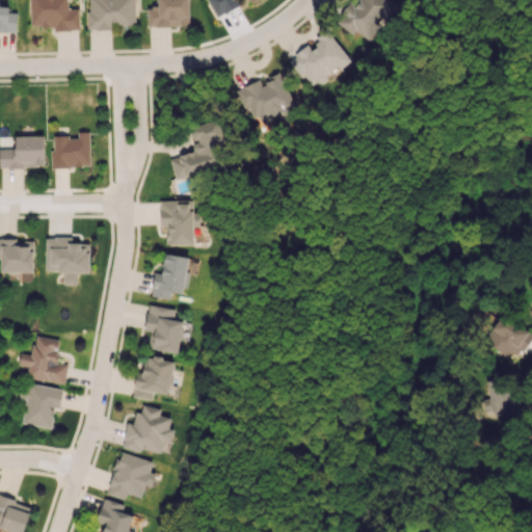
[(29,0),(30,26),(53,26),(53,30),(79,30),(78,8),(68,8),(67,0),(29,0)]
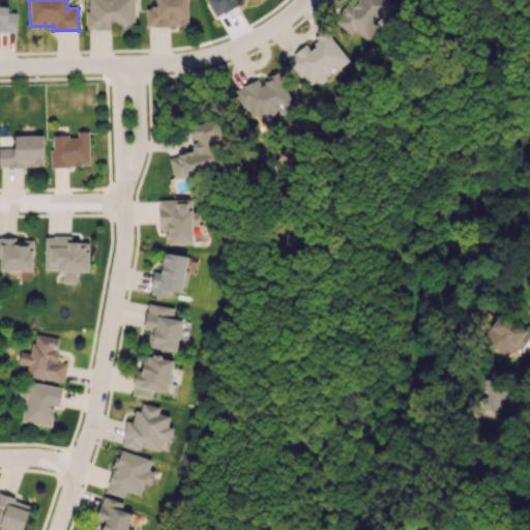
[(134,0),(88,0),(89,29),(110,28),(110,25),(135,24),(134,0)]
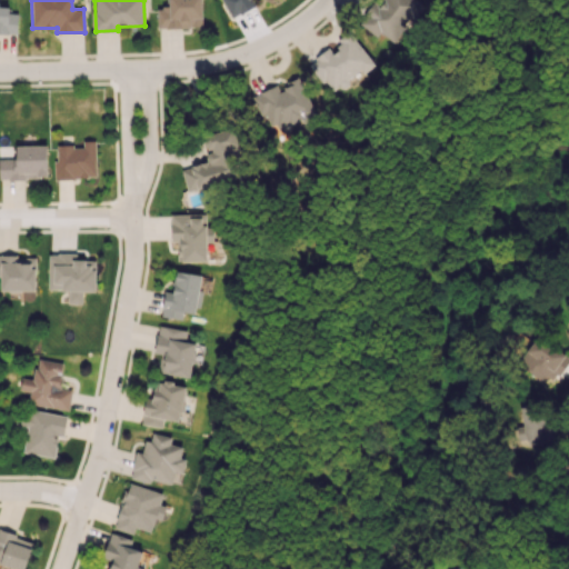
[(157,28),(202,27),(201,0),(168,0),(168,7),(157,7),(157,28)]
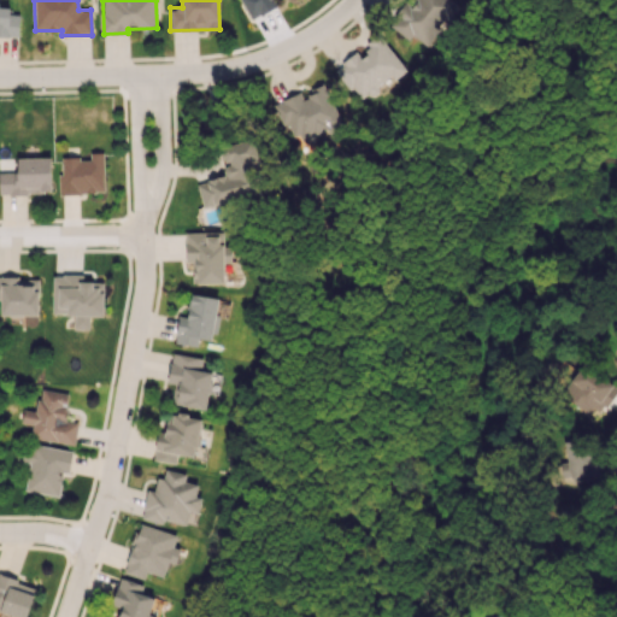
[(240,0),(251,19),(277,6),(275,0),(240,0)]
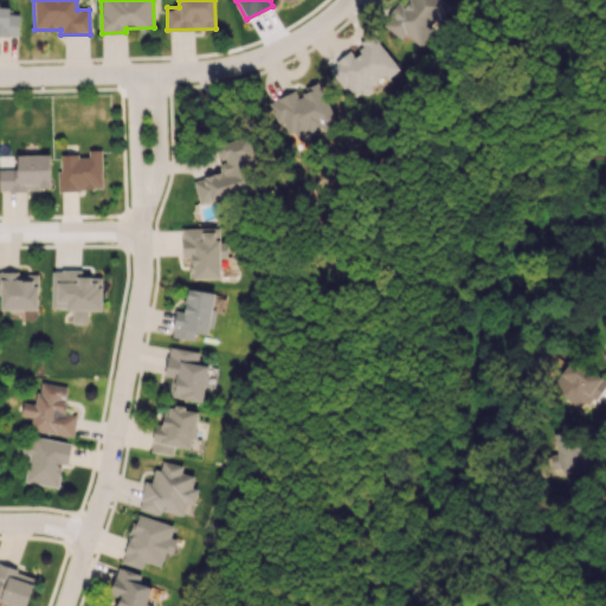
[(449,4),(443,0),(400,0),(382,26),(401,40),(405,34),(420,45),(449,4)]
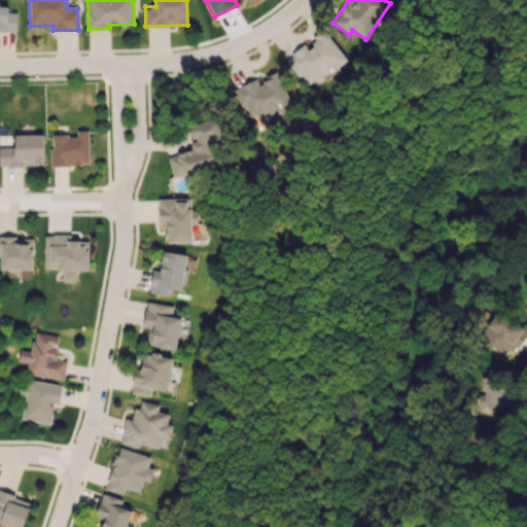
[(0,29),(15,30),(16,12),(8,12),(8,6),(0,5),(0,29)]
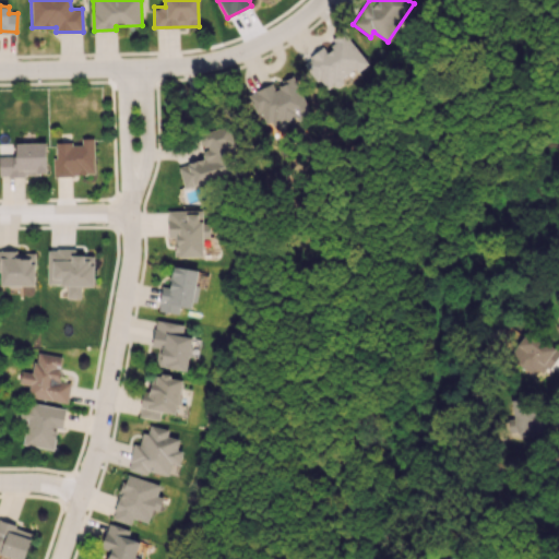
[(367,61),(344,33),(323,48),(322,47),(305,61),(329,92),(367,61)]
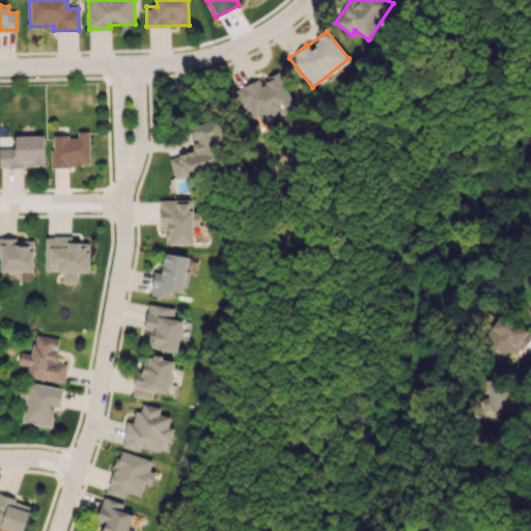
[(235,89),(243,108),(247,106),(252,117),(256,115),(259,123),(294,109),(281,77),(260,86),(258,80),(235,89)]
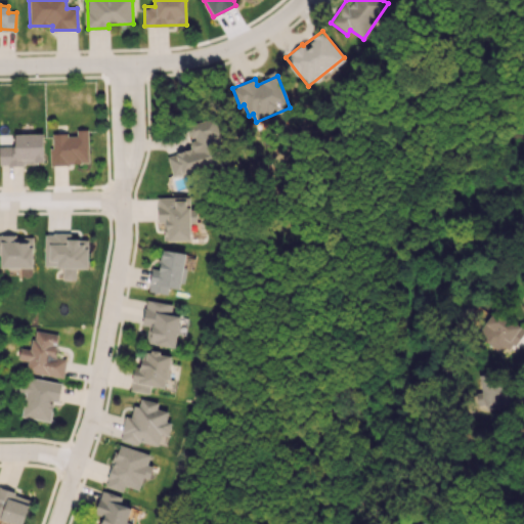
[(50,134),(51,165),(88,164),(88,129),(77,129),(77,134),(50,134)]
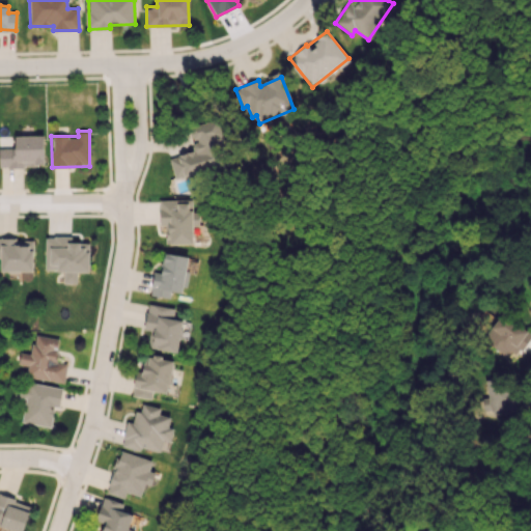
[(0,167),(44,166),(43,135),(15,136),(15,147),(0,147),(0,167)]
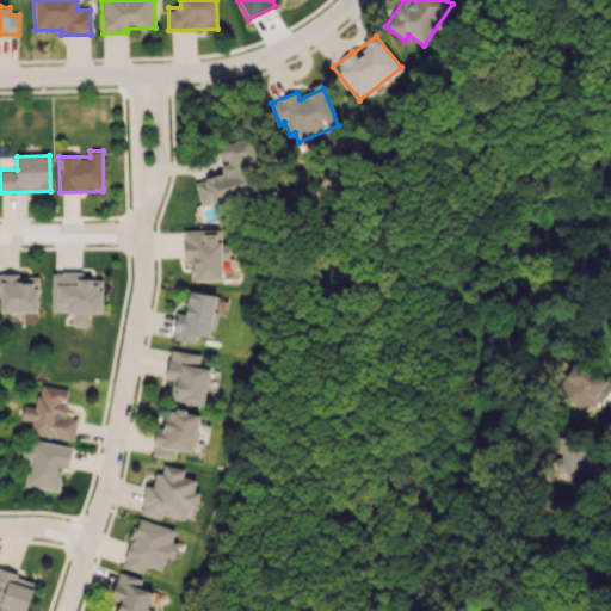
[(195,181),(203,210),(250,196),(238,156),(221,162),(224,173),(195,181)]
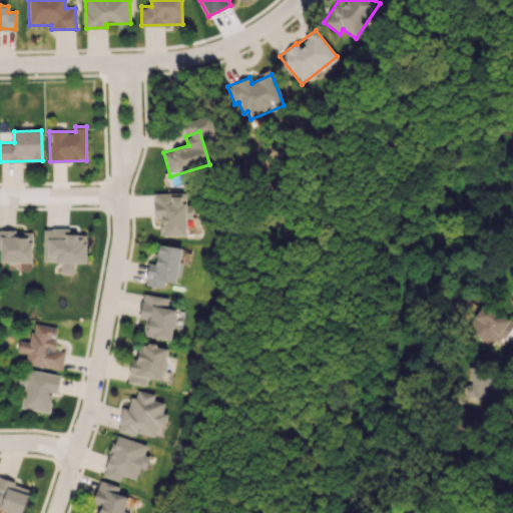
[(160,235),(185,235),(185,217),(191,217),(191,204),(185,204),(184,192),(153,193),(154,217),(159,217),(160,235)]
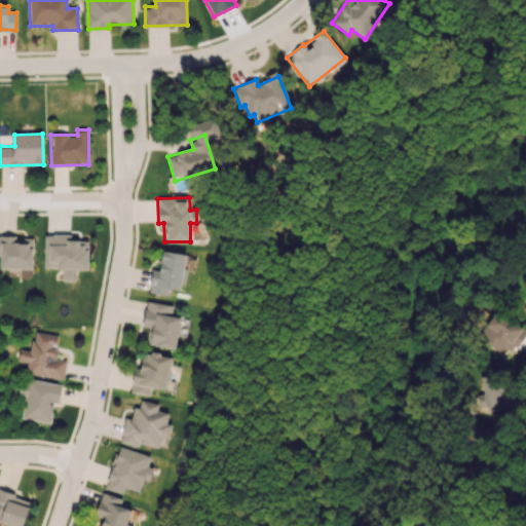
[(0,255),(0,268),(33,269),(33,237),(0,236),(0,255)]
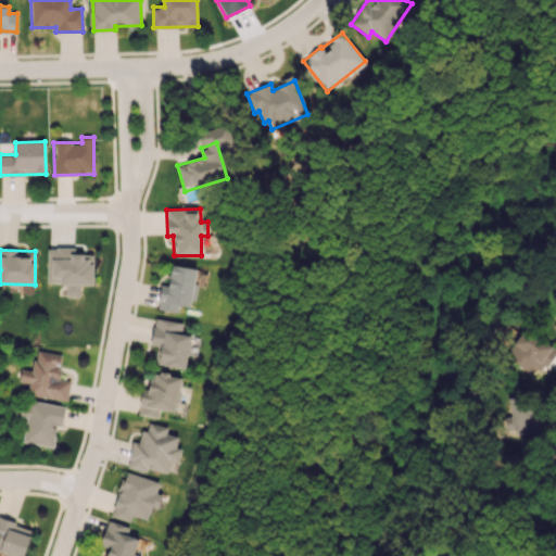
[(93,285),(93,251),(48,250),(47,283),(66,283),(66,297),(80,297),(80,285),(93,285)]
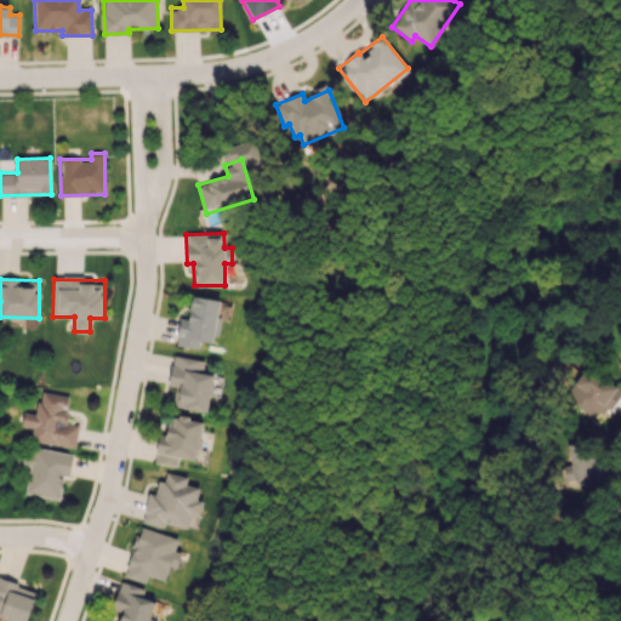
[(176,346),(199,349),(200,340),(215,342),(222,300),(192,295),(188,318),(180,317),(176,346)]
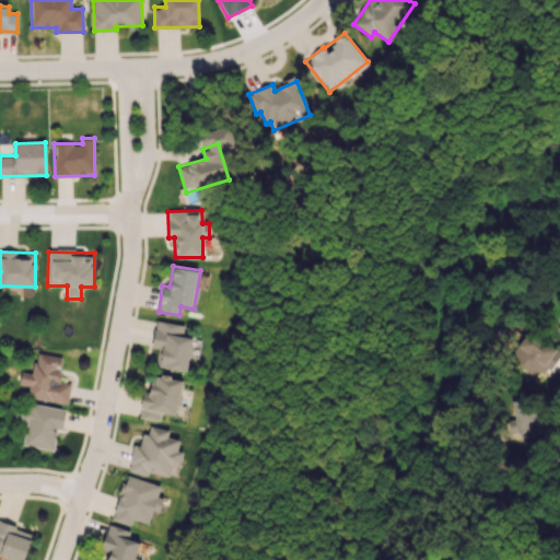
[(184,324),(155,321),(152,348),(159,349),(155,366),(187,371),(191,337),(183,336),(184,324)]
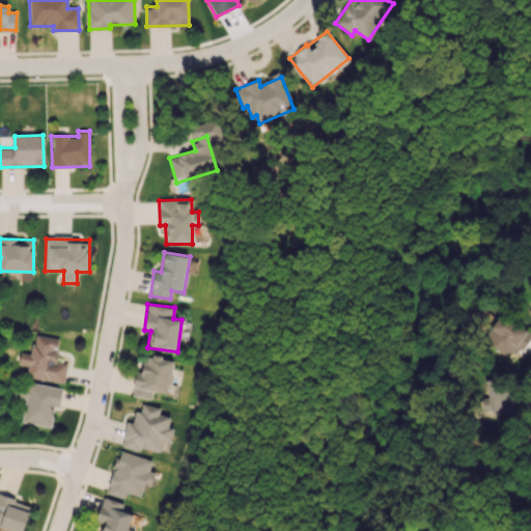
[(503,346),(516,356),(530,334),(530,333),(500,312),(482,339),(500,351),(503,346)]
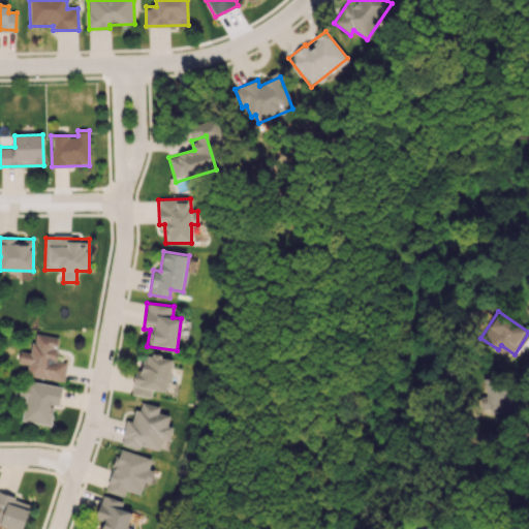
[(64,381),(66,362),(56,361),(59,337),(34,333),(31,352),(20,350),(19,363),(28,364),(26,376),(64,381)]
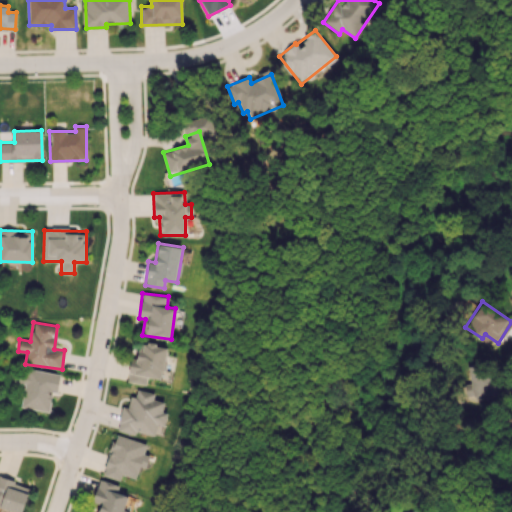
[(127,381),(146,384),(147,377),(162,379),(167,346),(145,343),(143,350),(138,349),(137,359),(131,358),(127,381)]
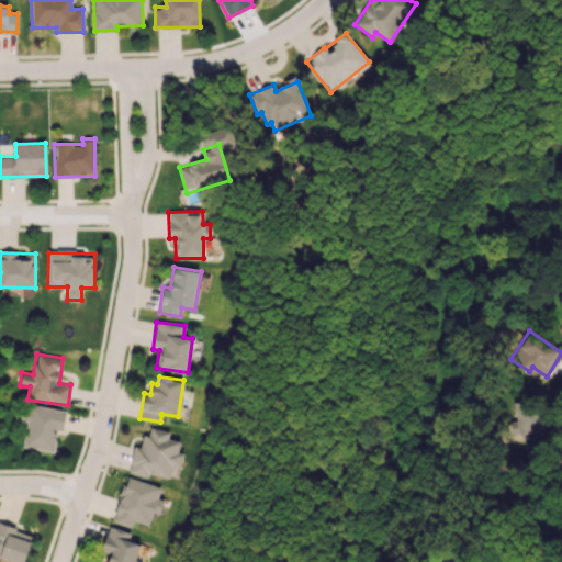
[(512,402),(520,439),(548,434),(540,395),(512,402)]
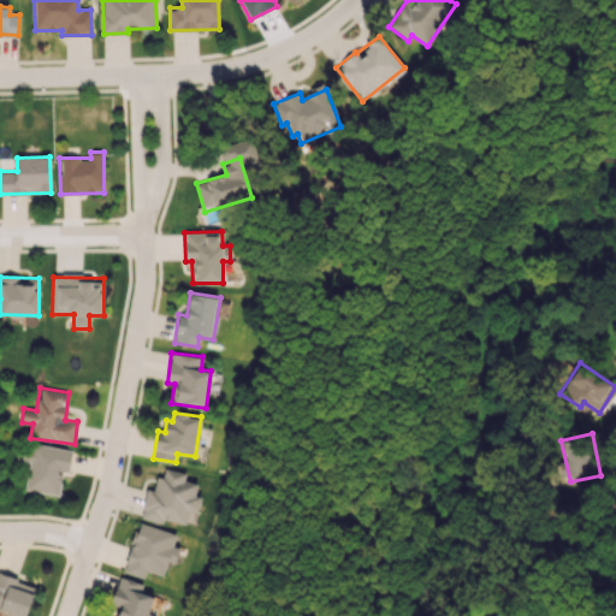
[(72,449),(27,442),(23,461),(29,462),(24,490),(59,495),(63,472),(69,472),(72,449)]
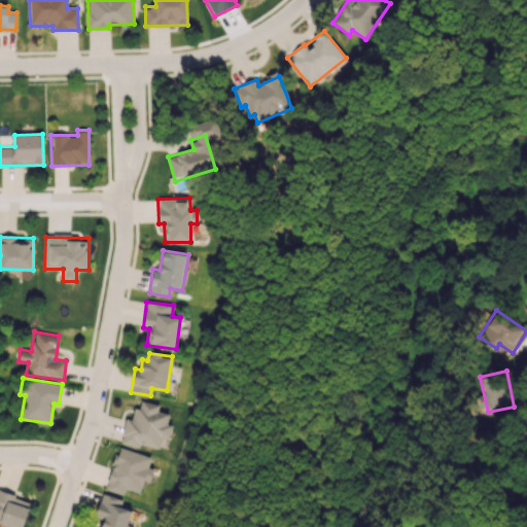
[(159,448),(161,436),(169,438),(171,424),(166,423),(169,413),(157,411),(159,403),(141,400),(139,409),(134,407),(132,419),(126,418),(120,443),(138,447),(139,445),(159,448)]
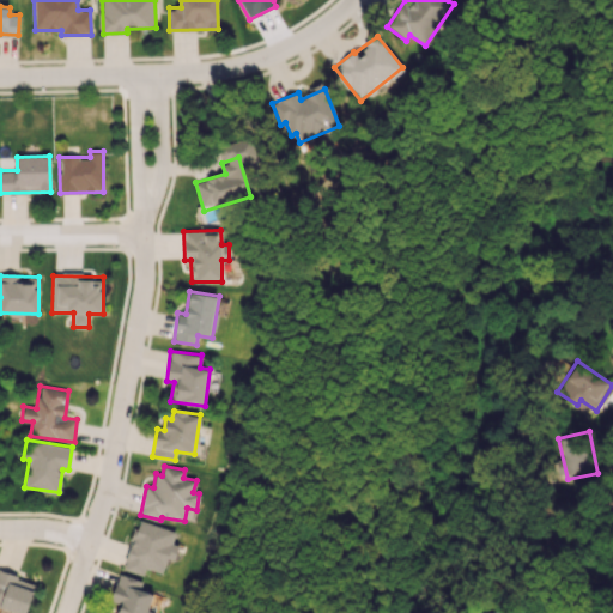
[(176,530),(138,519),(122,568),(143,575),(145,568),(162,574),(167,558),(174,560),(178,545),(171,542),(176,530)]
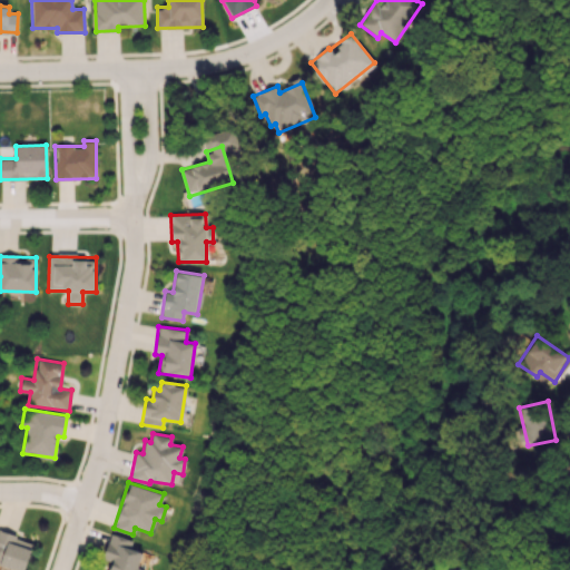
[(0,563),(18,569),(25,569),(33,542),(0,531),(0,563)]
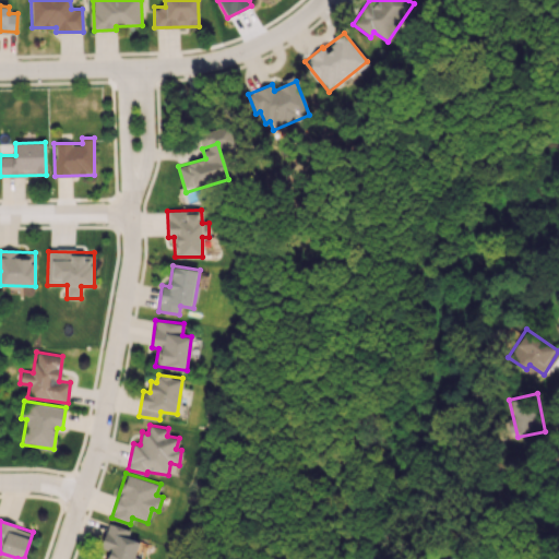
[(102,546),(110,548),(107,558),(139,558),(134,557),(139,542),(127,537),(130,530),(108,523),(102,546)]
